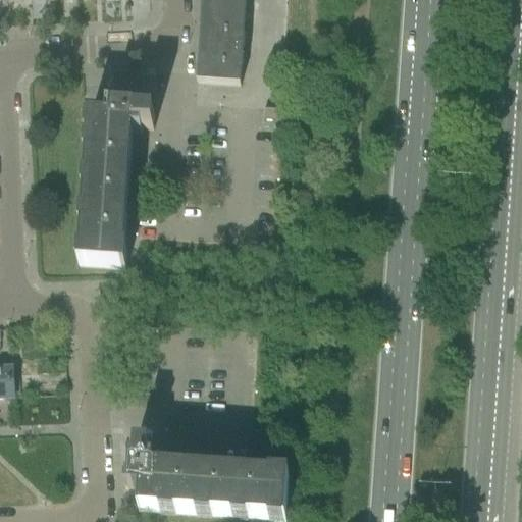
[(202,0),(202,12),(245,15),(245,0),(202,0)]
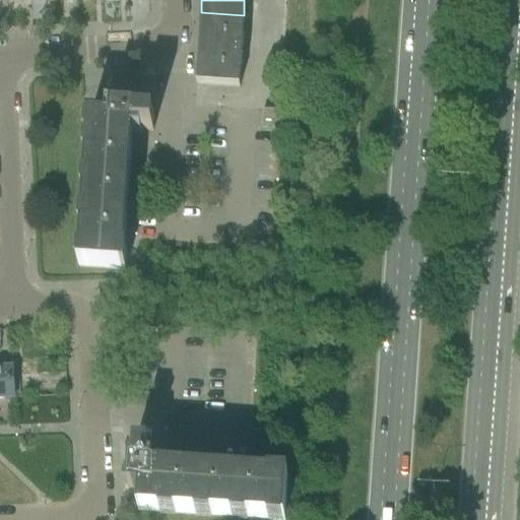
[(197,75),(196,85),(239,88),(241,60),(233,59),(233,50),(241,51),(244,15),(201,12),(197,75)]
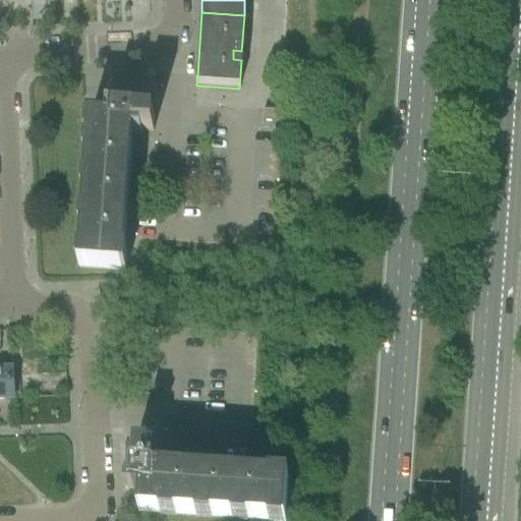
[(121,112),(84,110),(80,109),(79,122),(89,122),(78,268),(124,271),(125,270),(118,270),(127,135),(140,136),(140,131),(153,132),(154,118),(150,117),(150,106),(154,107),(154,105),(121,103),(121,104),(121,112)]
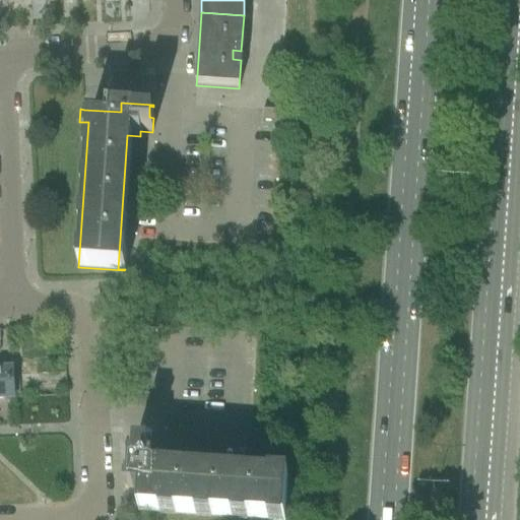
[(261,128),(278,129),(279,113),(262,112),(261,128)]
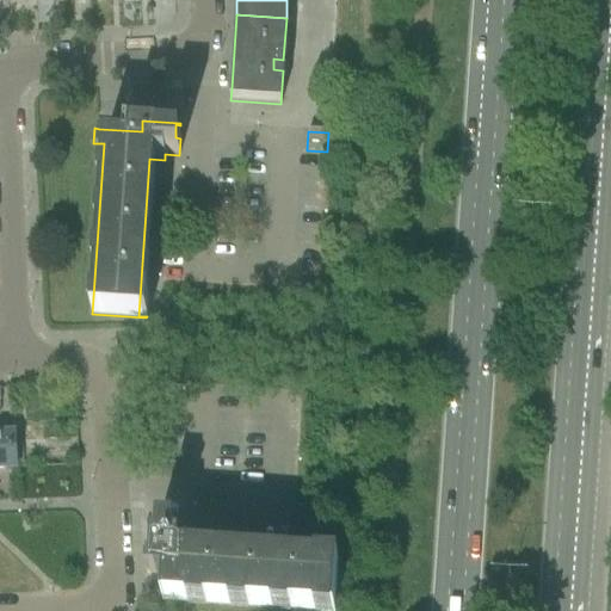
[(16,434),(0,434),(0,469),(17,468),(16,434)]
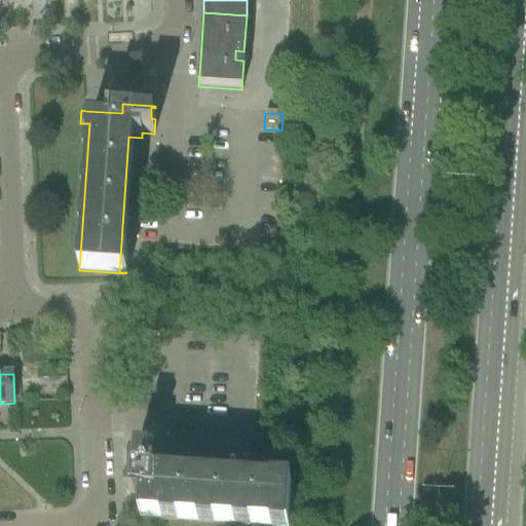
[(141,511),(140,517),(268,525),(288,525),(292,480),(291,480),(290,486),(154,478),(155,464),(150,464),(151,452),(136,451),(136,456),(126,455),(126,451),(124,451),(126,485),(127,485),(127,484),(129,484),(128,510),(141,511)]
